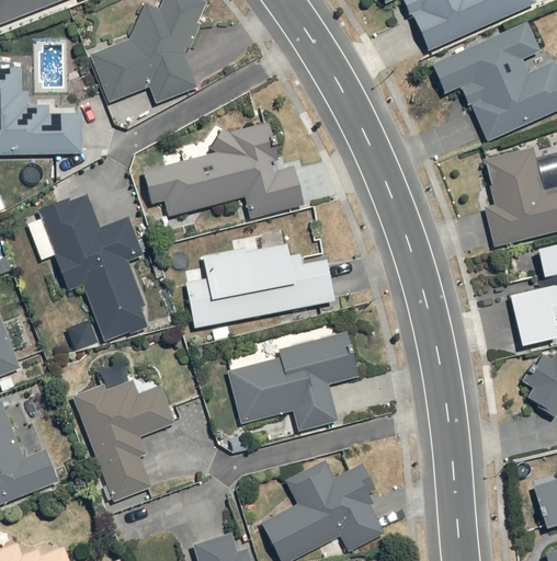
[(0,19),(49,0),(0,0),(0,19)]
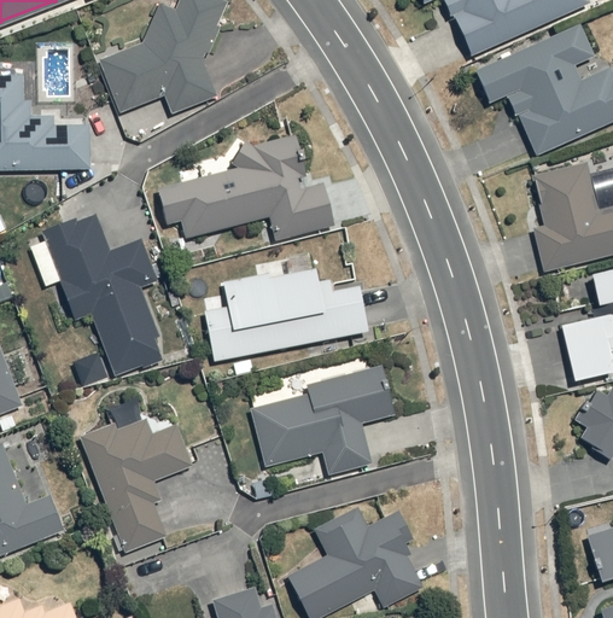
[(97,63),(116,116),(165,98),(169,109),(214,93),(200,58),(223,3),(217,0),(180,0),(176,10),(158,11),(144,46),(97,63)]
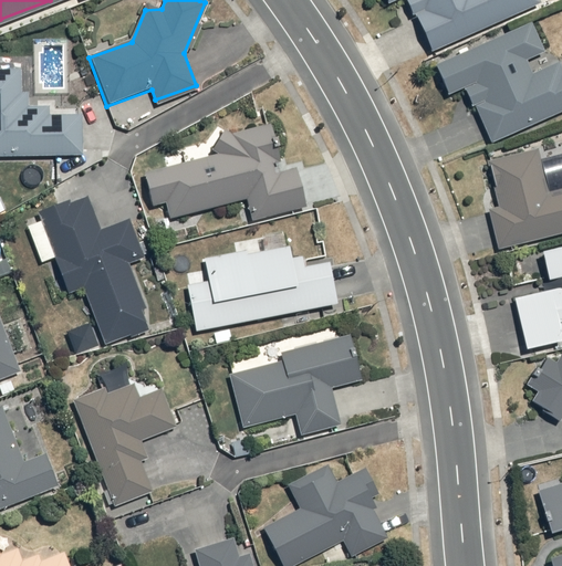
[(391,0),(392,2),(396,0),(405,0),(430,53),(540,0),(391,0)]
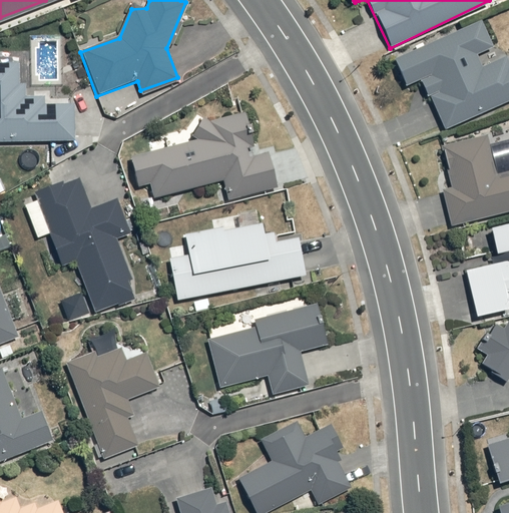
[(508,51),(499,56),(494,44),(483,19),(396,59),(408,85),(421,79),(443,128),(508,98),(508,51)]
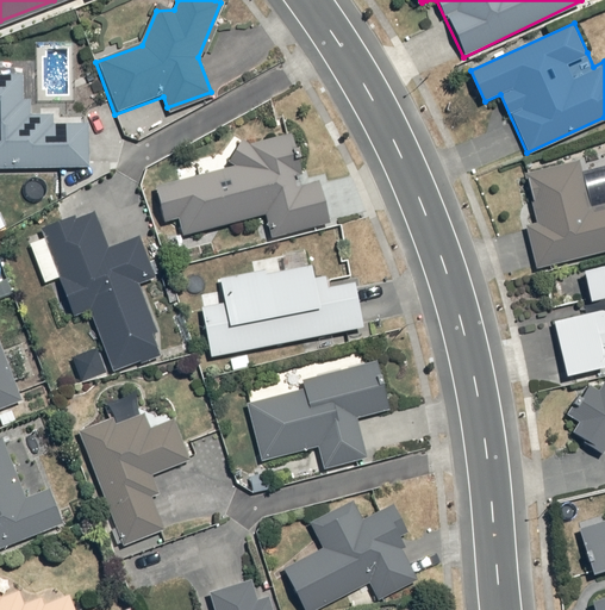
[(0,168),(89,168),(88,123),(55,124),(55,113),(33,113),(33,104),(23,104),(23,72),(0,72),(0,168)]
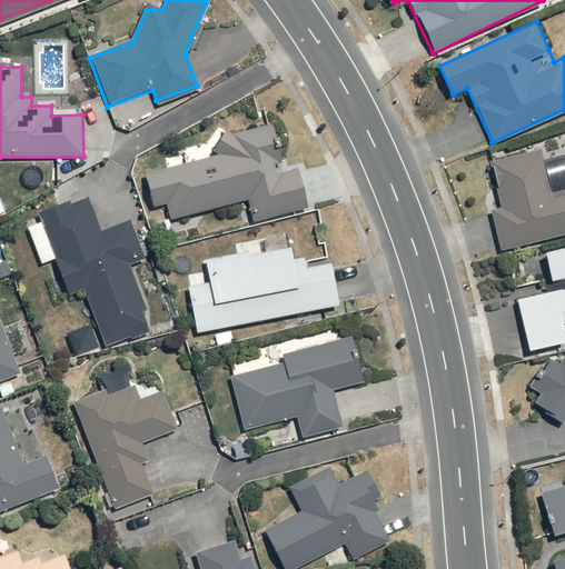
[(218,129),(215,156),(205,155),(206,163),(147,172),(151,208),(165,207),(167,219),(247,199),(253,219),(309,206),(301,168),(288,170),(270,156),(273,135),(218,129)]
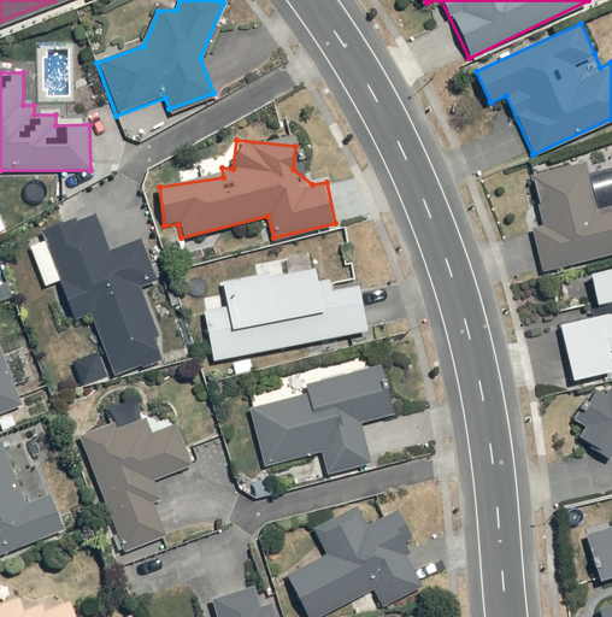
[(611,162),(537,176),(546,229),(535,231),(541,268),(611,254),(611,162)]
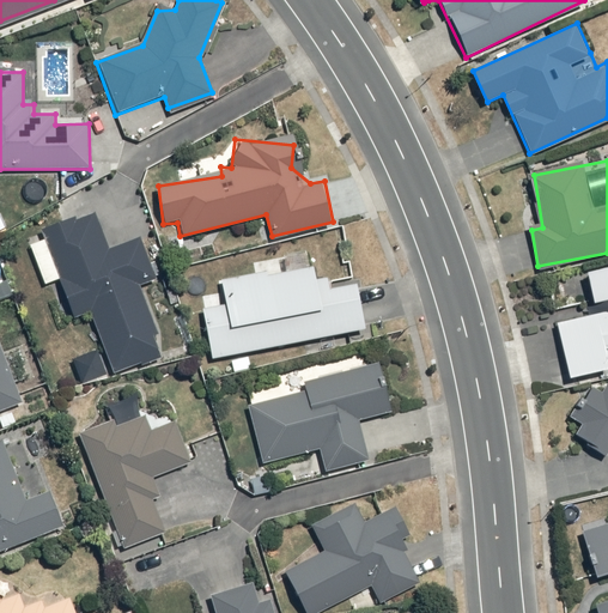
[(111,370),(110,366),(164,346),(139,278),(158,271),(146,237),(109,252),(95,212),(40,232),(73,323),(91,316),(103,347),(74,358),(83,381),(111,370)]
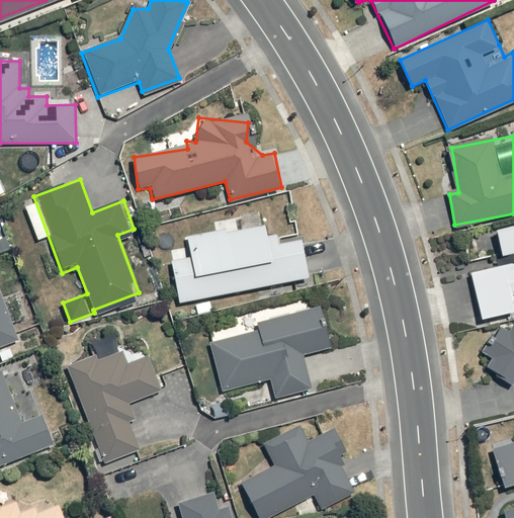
[(240,216),(242,226),(189,233),(191,244),(177,246),(170,247),(179,303),(294,281),(295,290),(310,288),(303,239),(279,242),(278,233),(263,235),(262,224),(260,224),(259,212),(240,216)]
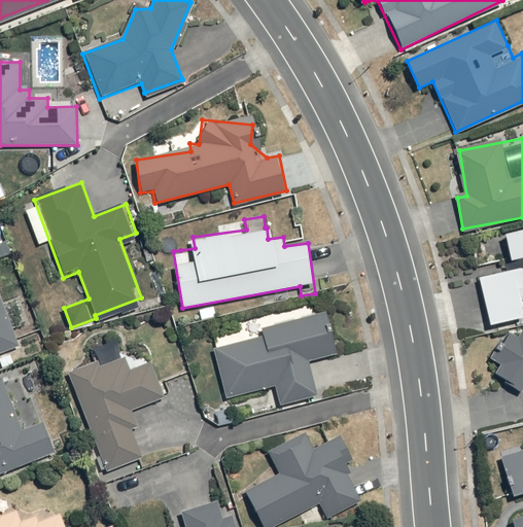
[(522,223),(504,227),(512,259),(503,261),(504,267),(478,273),(489,325),(522,317),(522,223)]
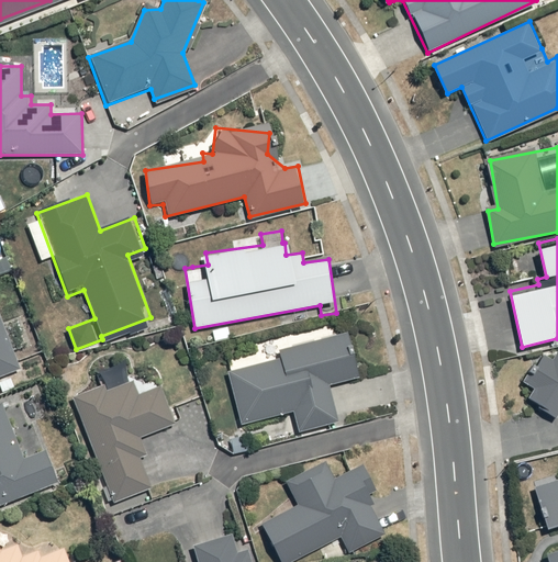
[(0,374),(18,368),(0,319),(0,374)]
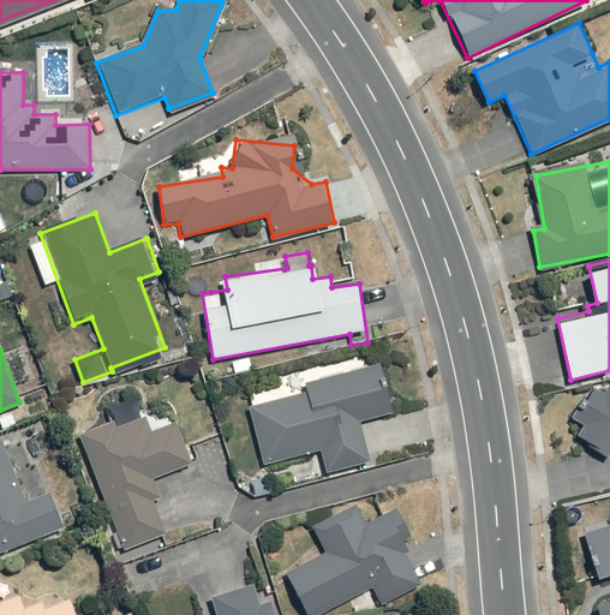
[(243,386),(263,465),(322,451),(327,472),(368,463),(359,421),(390,413),(381,368),(364,371),(359,356),(243,386)]
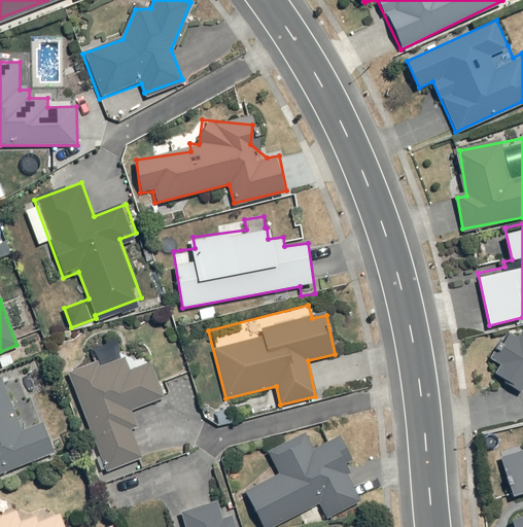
[(522,332),(519,330),(495,372),(521,389),(522,387),(522,332)]
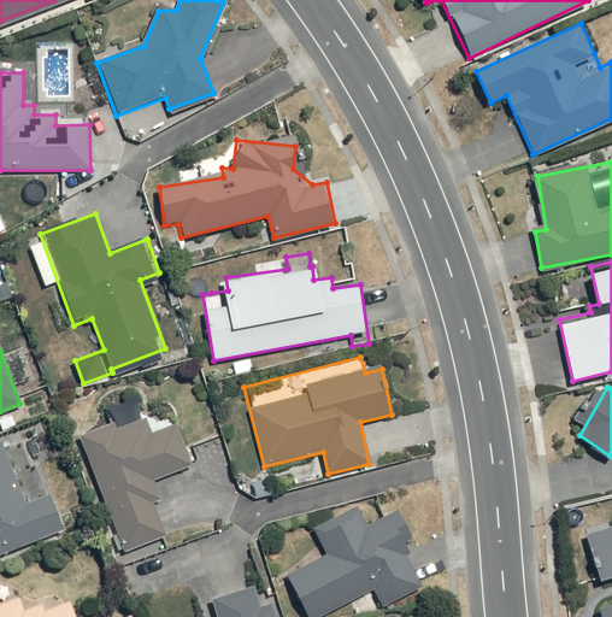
[(81,436),(123,547),(166,530),(153,498),(162,495),(153,474),(192,459),(177,422),(153,432),(146,412),(81,436)]
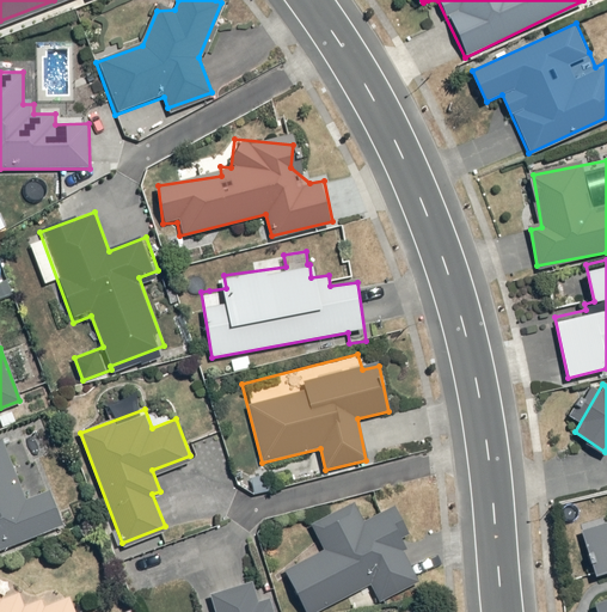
[(0,548),(63,525),(50,489),(44,491),(34,463),(16,470),(2,434),(0,435),(0,548)]
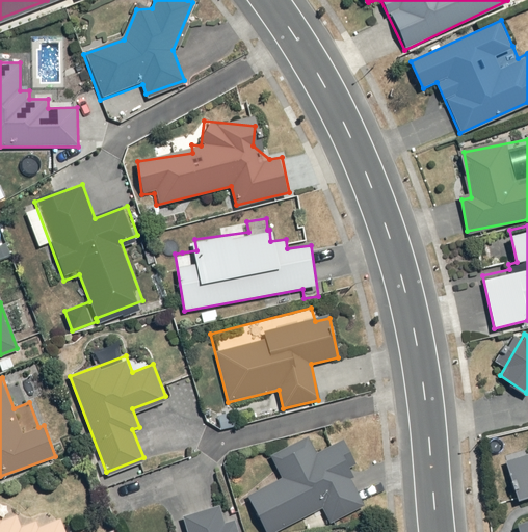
[(343,435),(318,448),(314,441),(274,462),(283,479),(247,498),(265,531),(269,531),(322,506),(328,520),(364,503),(349,473),(361,468),(343,435)]
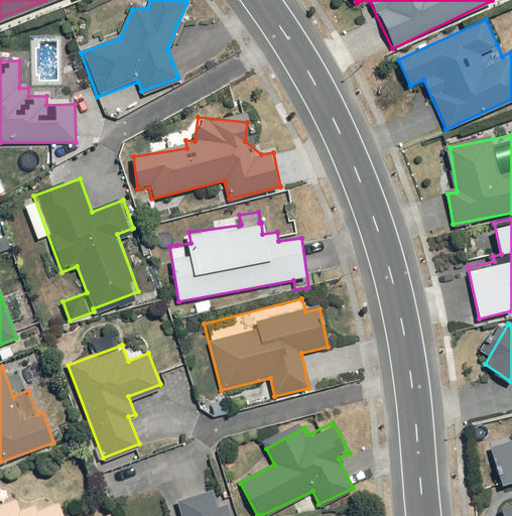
[(511,502),(501,506),(504,515),(511,515),(511,433),(486,441),(500,489),(511,485),(511,502)]
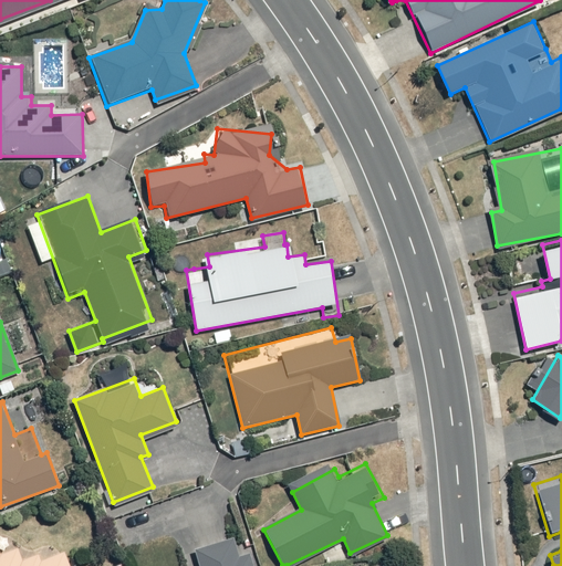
[(0,565),(71,565),(65,549),(55,553),(51,538),(24,547),(0,531),(0,565)]
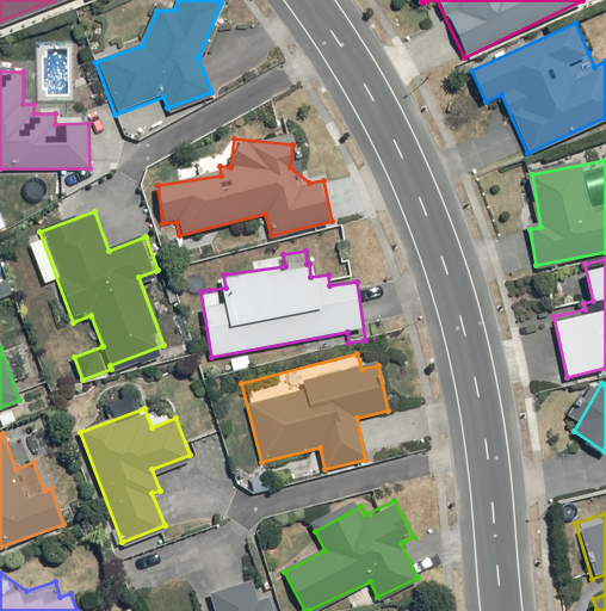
[(272,610),(269,594),(260,597),(255,580),(210,593),(215,610),(272,610)]
